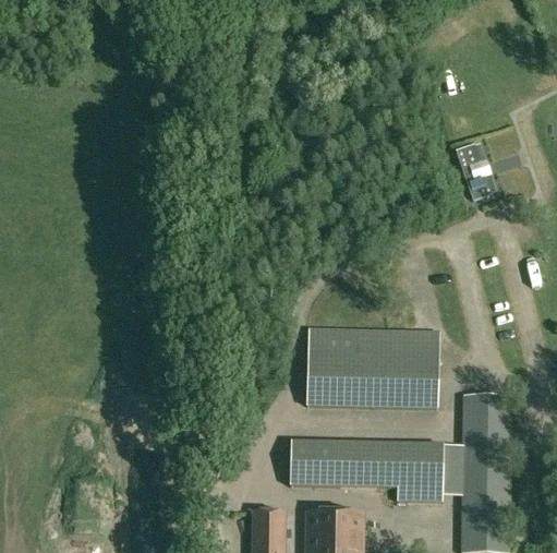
[(453,145),(465,182),(471,197),(492,191),(474,139),(453,145)]
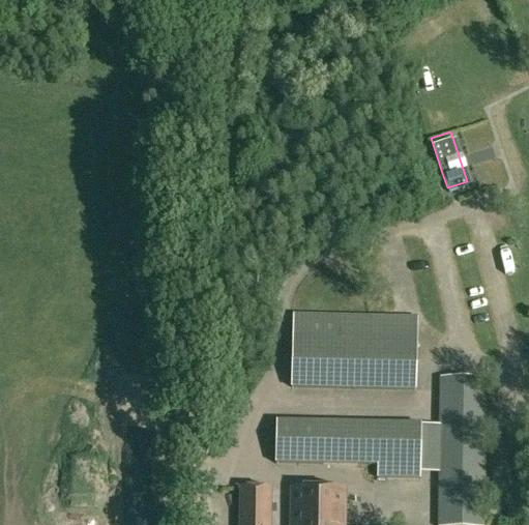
[(415,386),(415,373),(416,326),(382,325),(383,312),(349,311),(349,323),(339,323),(339,312),(293,311),(291,384),(415,386)]
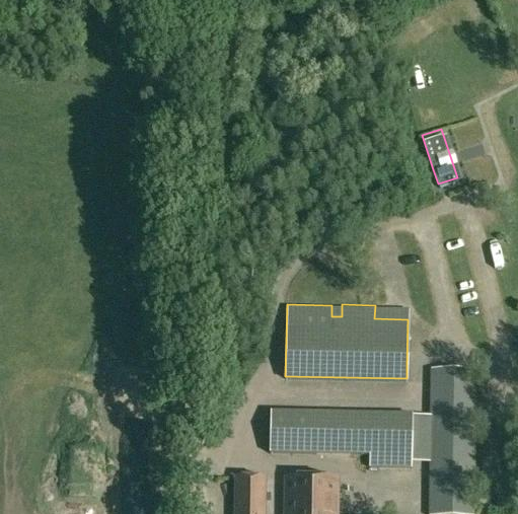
[(430,366),(428,513),(433,513),(432,513),(431,513),(437,513),(436,513),(472,513),(473,366),(430,366)]
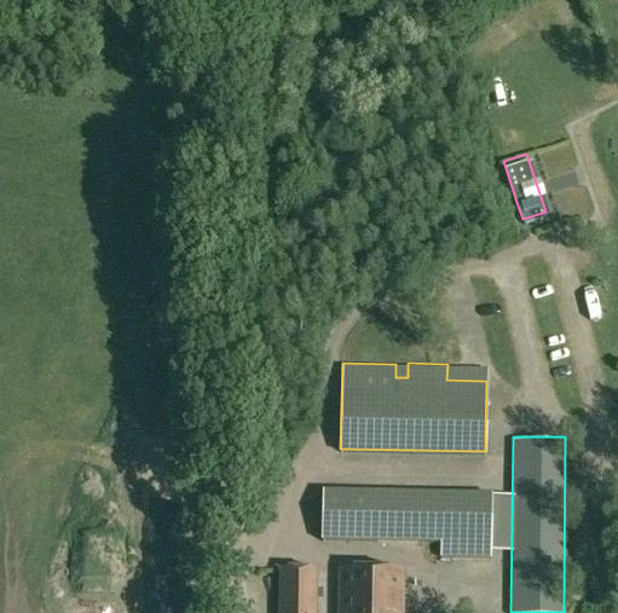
[(490,490),(322,486),(321,537),(439,541),(439,555),(489,556),(490,490)]
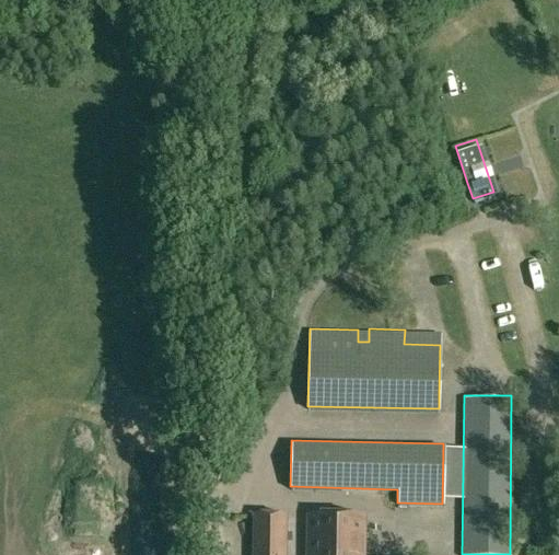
[(283,554),(284,513),(253,512),(252,554),(283,554)]
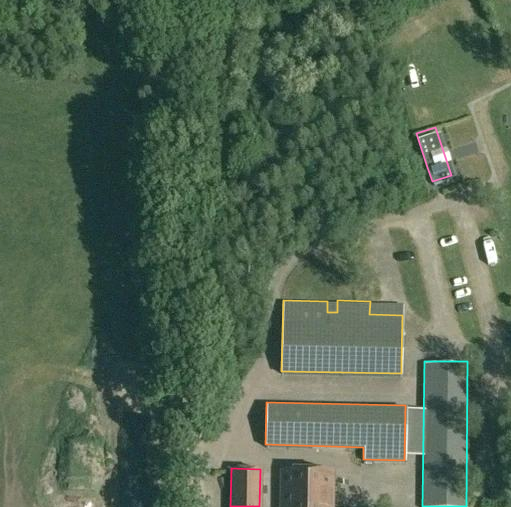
[(331,506),(332,470),(280,469),(279,506),(331,506)]
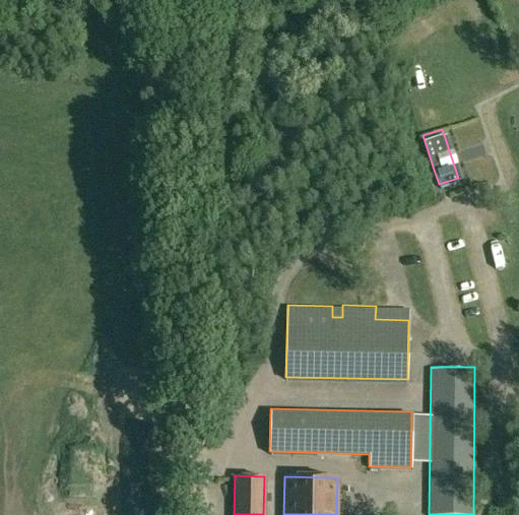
All buildings are outlined.
